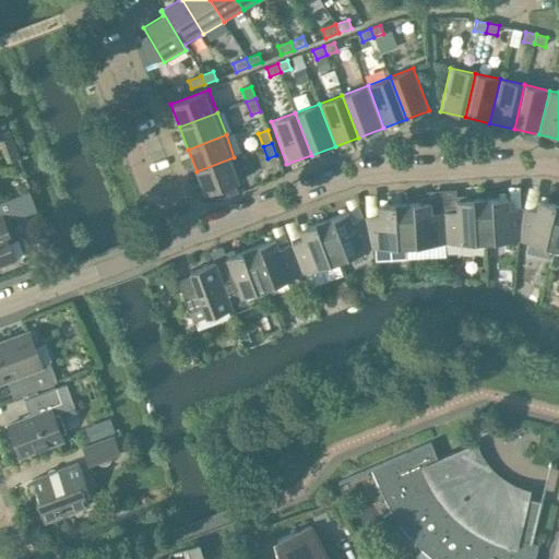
[(242,180),(234,157),(197,171),(205,194),(217,190),(234,185),(242,180)]
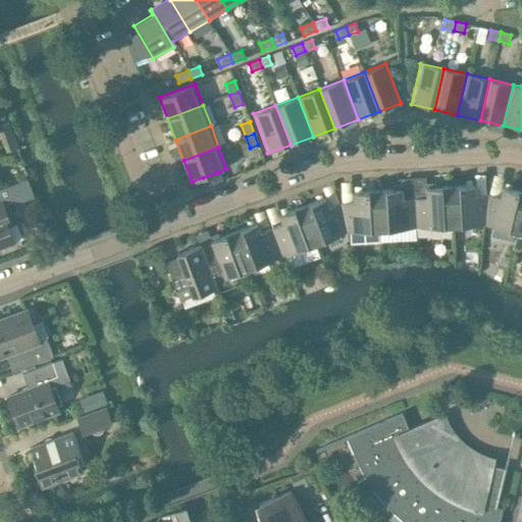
[(221,180),(218,172),(203,177),(206,187),(221,180)]
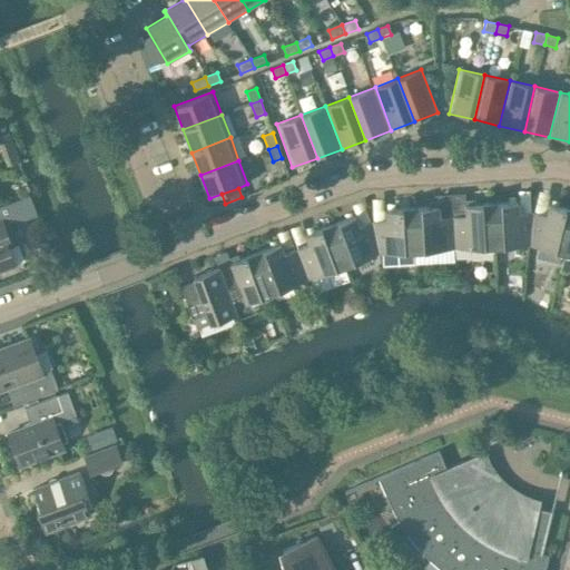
[(530,244),(532,212),(519,213),(518,202),(491,204),(494,246),(530,244)]
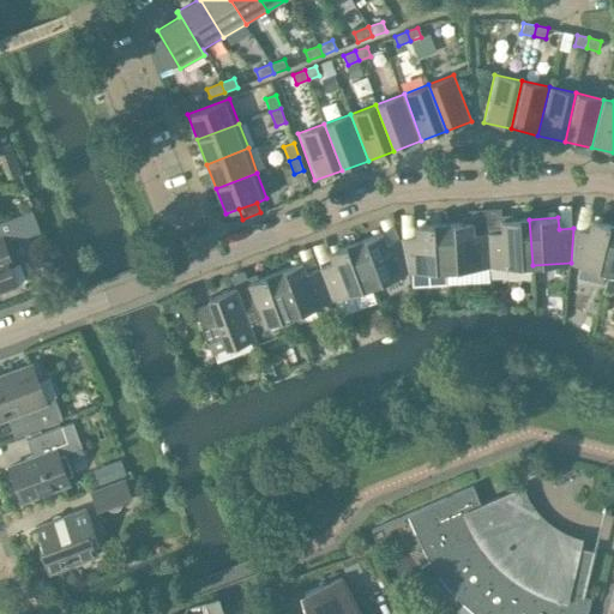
[(533,265),(529,220),(501,221),(501,233),(487,233),(489,268),(533,265)]
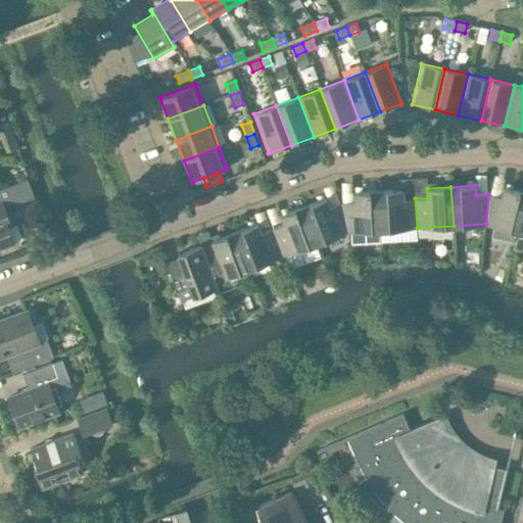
[(518,232),(522,208),(522,192),(504,188),(501,197),(488,194),(486,224),(518,232)]
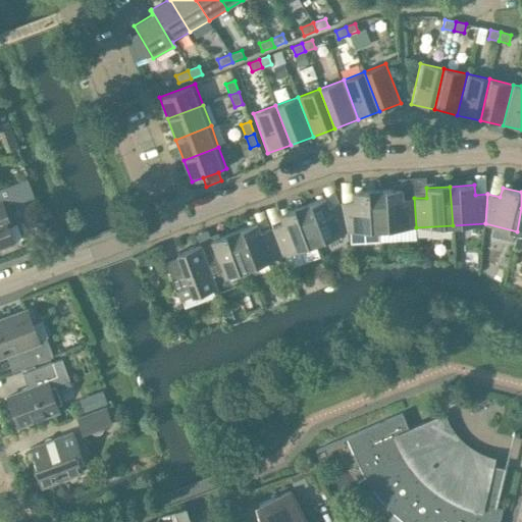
[(416,227),(414,198),(402,199),(401,189),(377,191),(379,229),(416,227)]
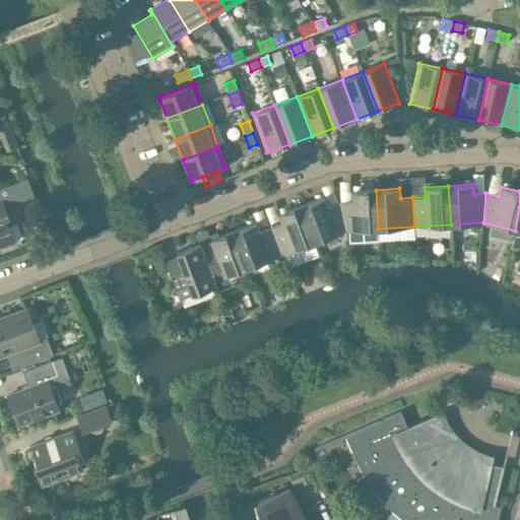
[(378,229),(376,190),(351,191),(351,201),(339,201),(345,231),(378,229)]
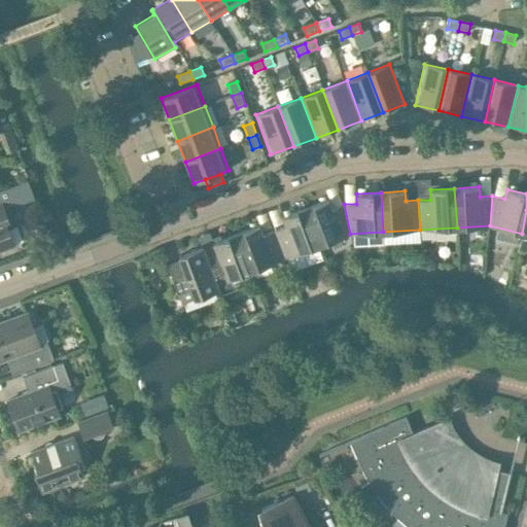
[(350,234),(344,204),(331,209),(328,200),(306,208),(319,245),(350,234)]
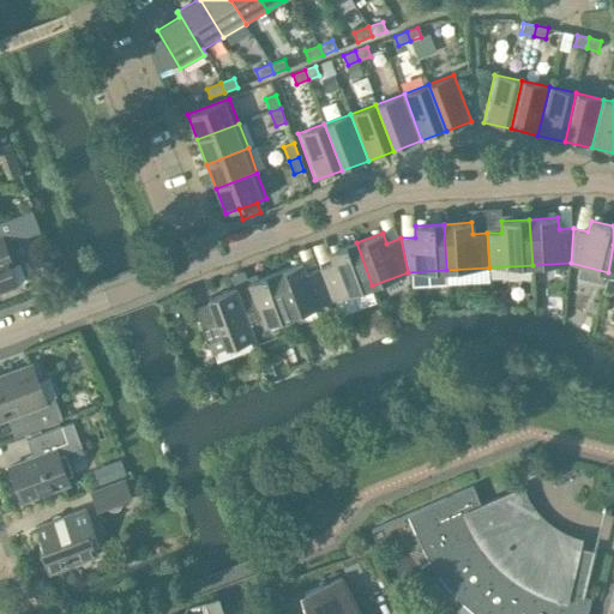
[(0,292),(16,287),(8,266),(12,265),(1,235),(0,235),(0,292)]
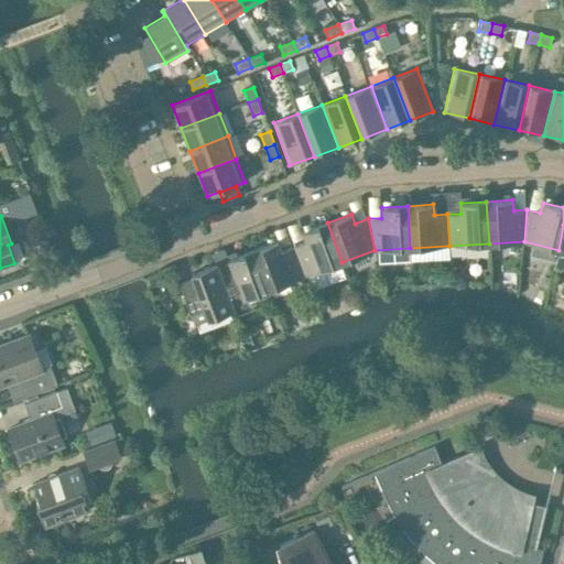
[(342,262),(327,223),(302,232),(306,242),(293,247),(305,277),(342,262)]
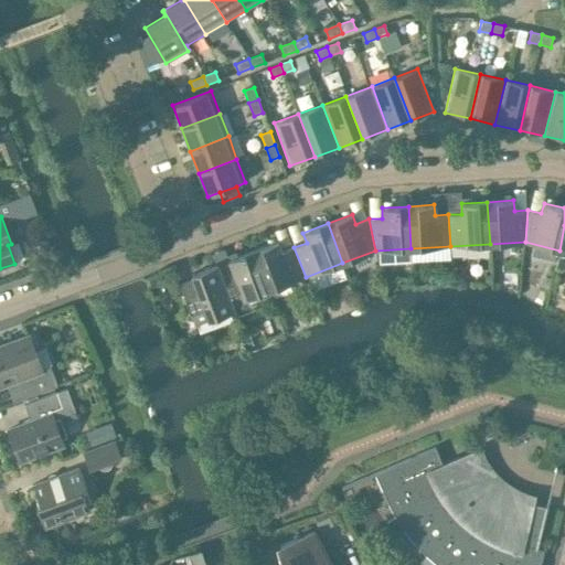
[(306,277),(294,247),(281,252),(278,242),(253,251),(268,290),(306,277)]
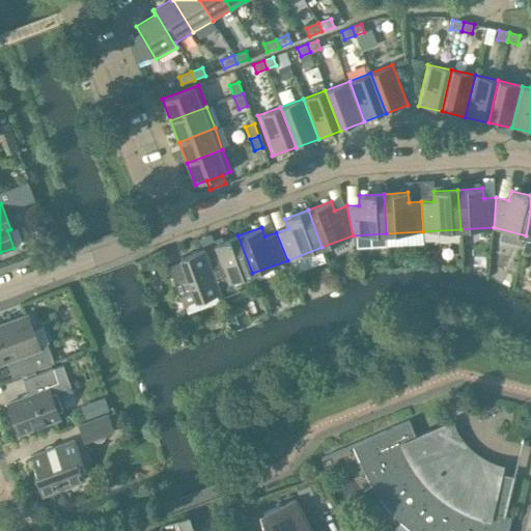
[(252,273),(238,235),(215,245),(218,254),(207,258),(218,286),(252,273)]
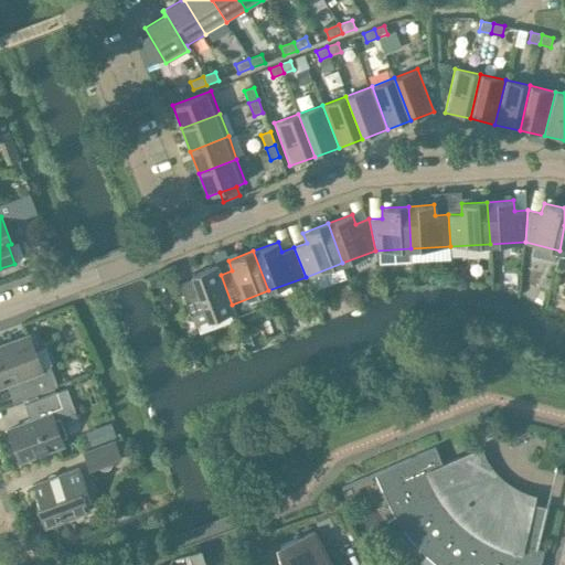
[(234,310),(232,305),(221,275),(217,265),(191,275),(193,280),(180,285),(194,324),(234,310)]
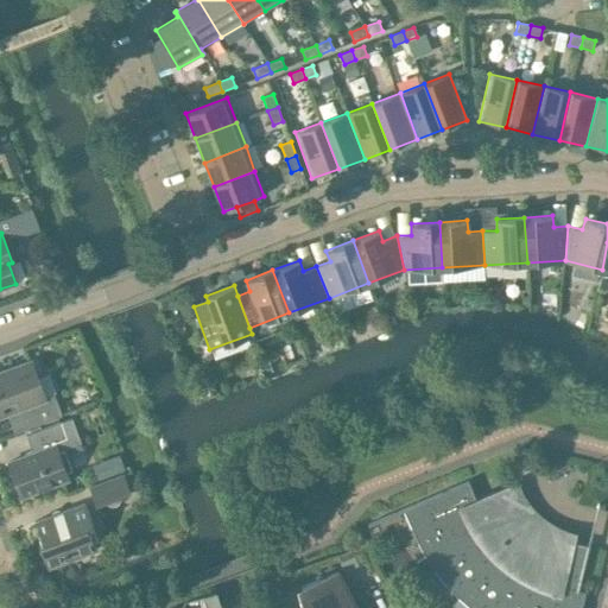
[(23,430),(62,416),(54,394),(45,397),(38,378),(40,373),(37,363),(32,361),(0,372),(0,416),(11,412),(12,417),(18,416),(23,430)]
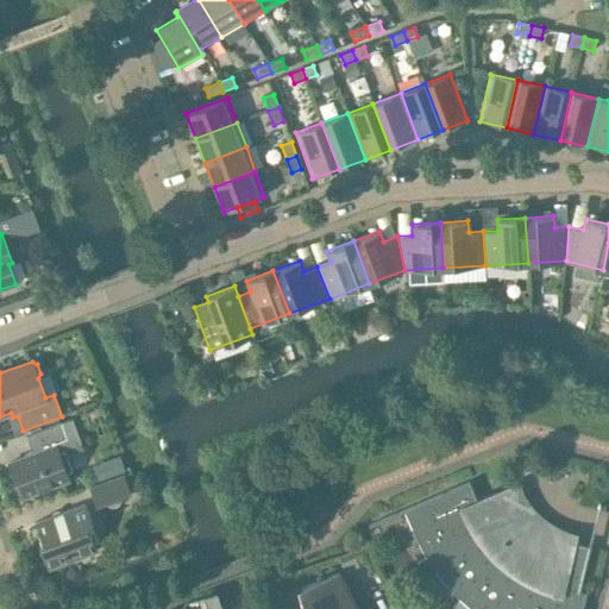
[(22,497),(68,479),(66,473),(73,471),(64,451),(81,444),(71,419),(26,435),(33,454),(8,464),(22,497)]
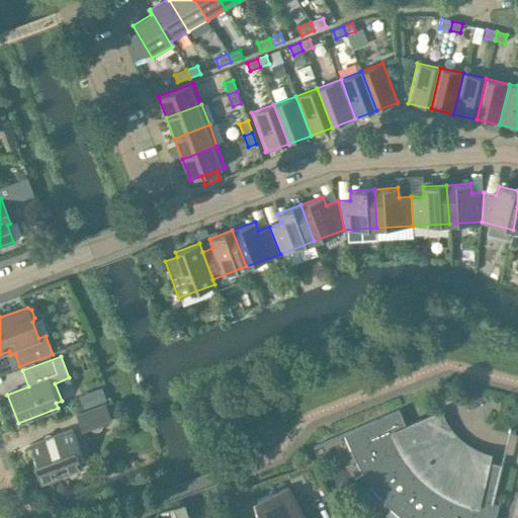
[(76,415),(81,430),(110,419),(105,404),(76,415)]
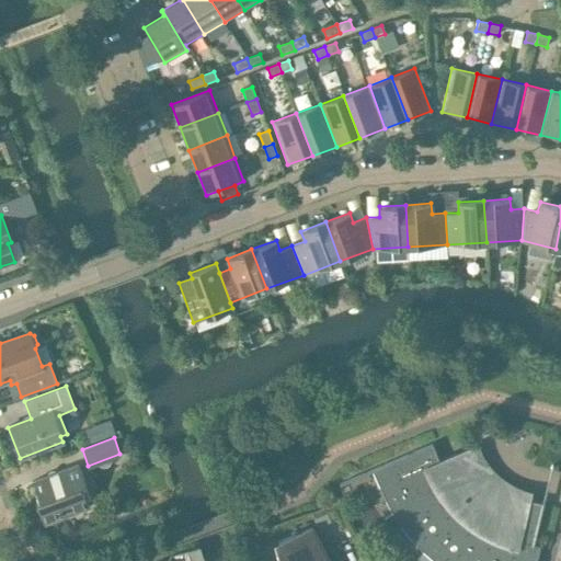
[(534,544),(544,503),(542,502),(542,503),(518,496),(519,494),(514,492),(510,490),(505,488),(502,484),(500,487),(496,484),(493,481),(489,478),(485,474),(483,471),(480,467),(478,464),(476,459),(473,455),(471,450),(456,457),(455,455),(439,461),(432,444),(371,470),(379,487),(385,500),(391,514),(382,519),(391,533),(400,526),(412,540),(422,551),(434,560),(536,560),(540,546),(534,544)]
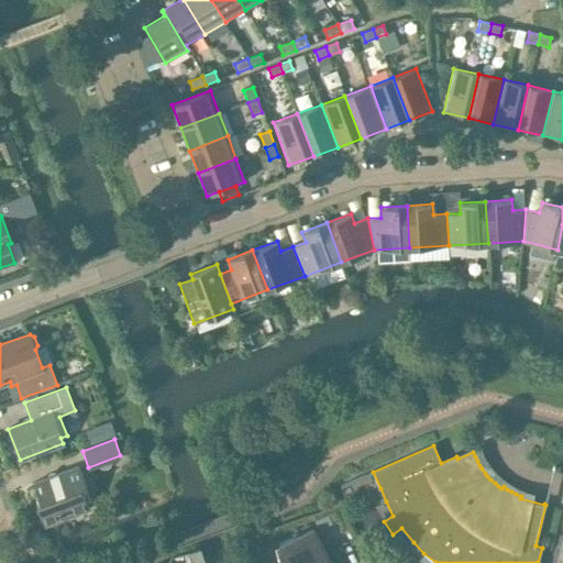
[(35,504),(44,526),(64,519),(62,515),(87,505),(80,488),(86,486),(78,466),(33,483),(39,499),(35,500),(36,504),(35,504)]
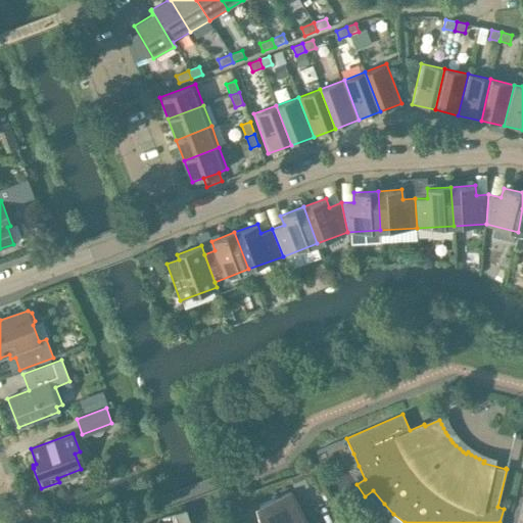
[(313,522),(305,522),(290,492),(259,505),(260,509),(262,514),(264,519),(265,522),(317,522),(317,521),(313,522)]
